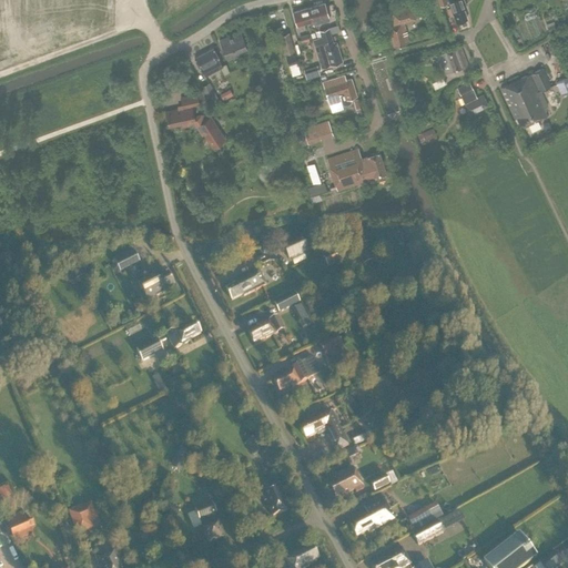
[(466,7),(463,0),(447,0),(450,7),(447,9),(450,17),(453,16),(456,22),(467,18),(463,8),(466,7)]
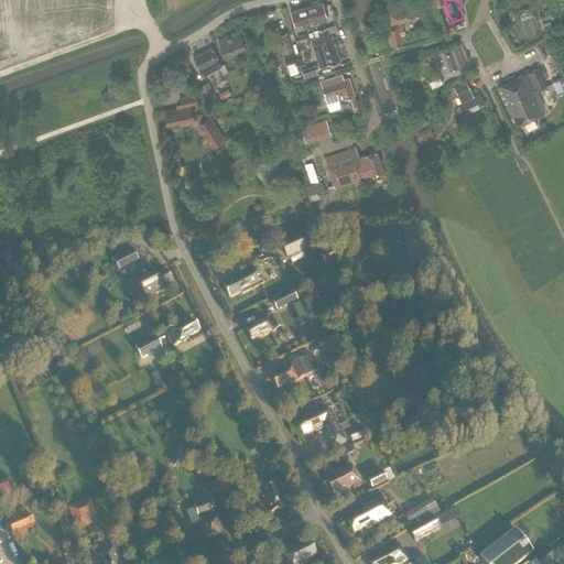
[(306,7),(311,21),(318,19),(320,22),(327,20),(322,2),(306,7)]
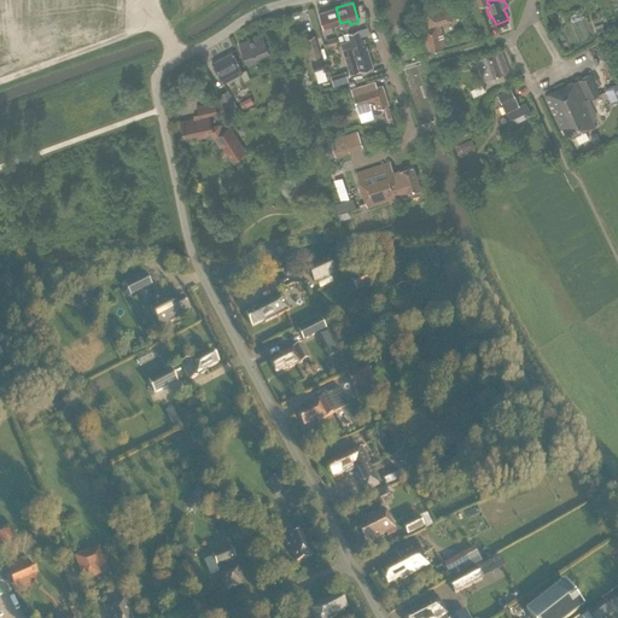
[(453,21),(449,6),(425,12),(429,27),(423,28),(427,50),(444,46),(439,24),(453,21)]
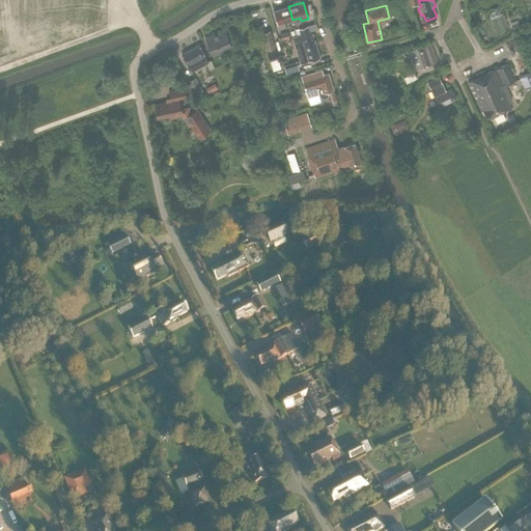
[(292,20),(288,6),(274,10),(277,24),(292,20)]
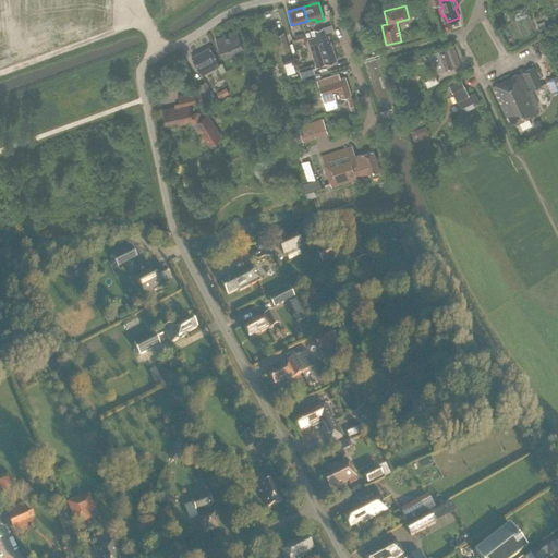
[(312,37),(324,34),(323,27),(311,31),(312,36),(312,37)]
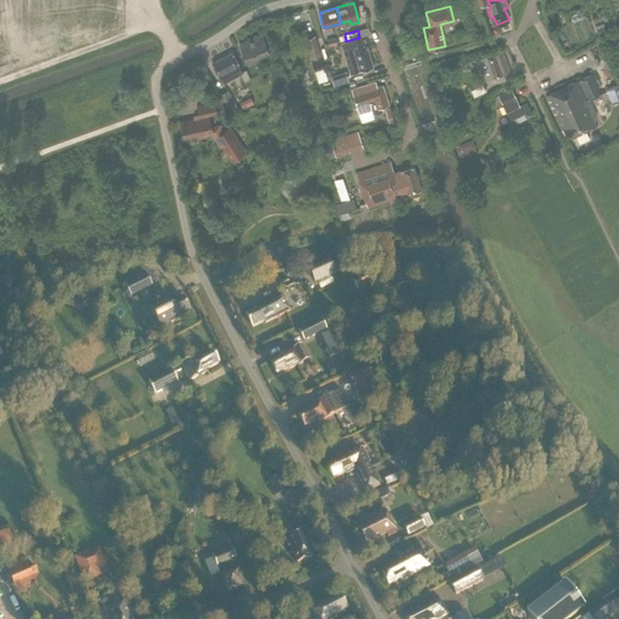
[(262,34),(250,39),(259,59),(271,56),(262,34)]
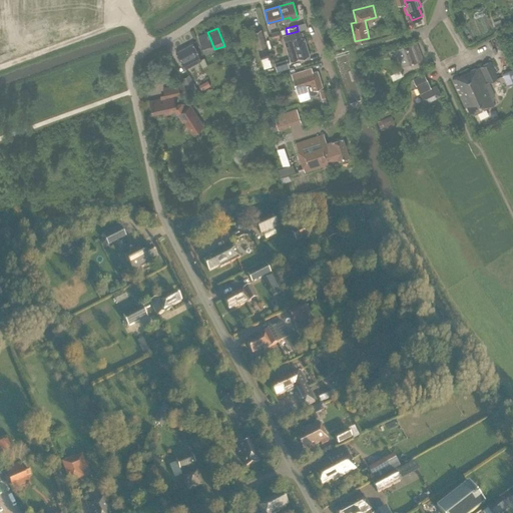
[(254,39),(258,48),(266,46),(261,29),(252,31),(254,39)]
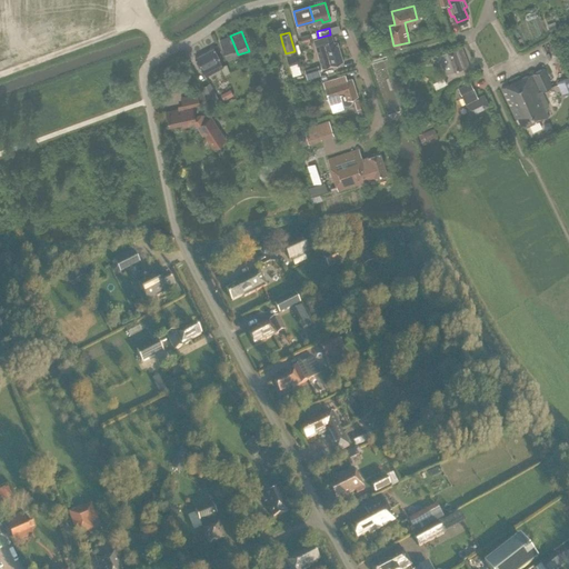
[(318,38),(313,39),(321,66),(322,67),(342,61),(336,39),(332,40),(330,35),(318,38)]
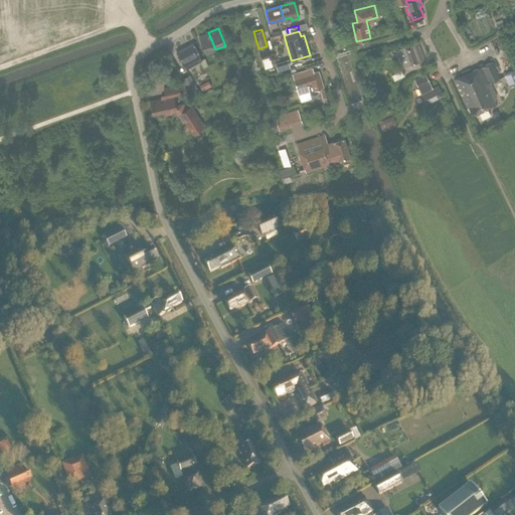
[(215,49),(208,32),(198,35),(205,53),(215,49)]
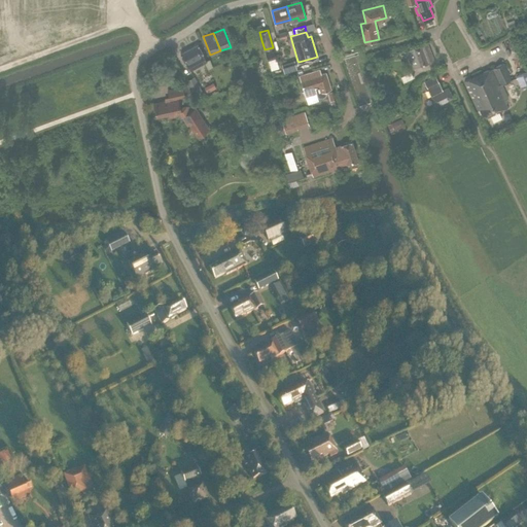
[(206,62),(198,44),(180,54),(189,70),(206,62)]
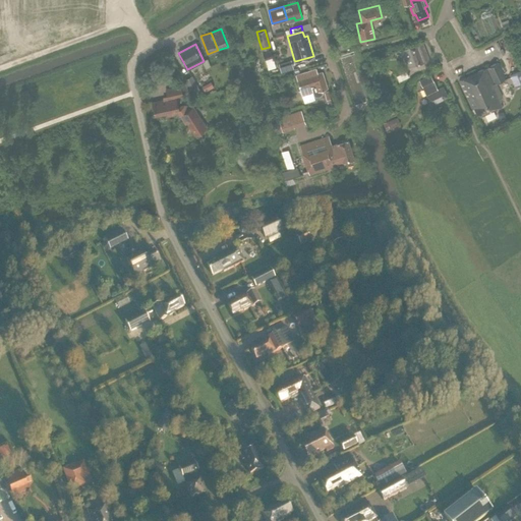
[(428,60),(422,44),(402,51),(408,68),(428,60)]
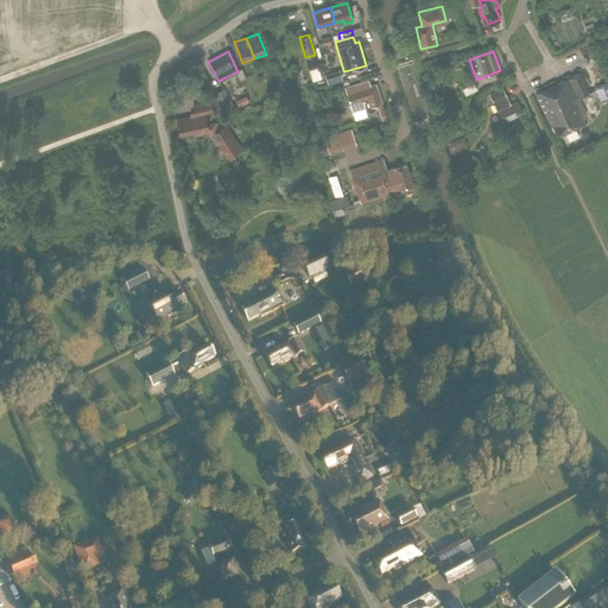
[(309,70),(317,67),(315,59),(306,62),(309,70)]
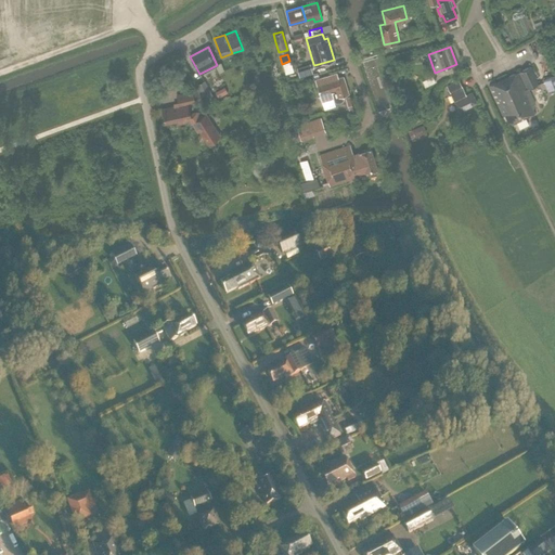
[(310,64),(297,68),(299,77),(312,73),(310,64)]
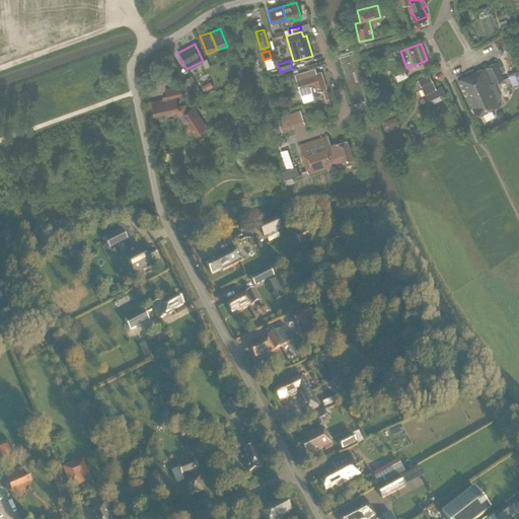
[(471,106),(476,117),(483,114),(486,121),(494,117),(491,109),(500,105),(496,97),(500,96),(493,82),(503,78),(496,63),(457,81),(469,107),(471,106)]
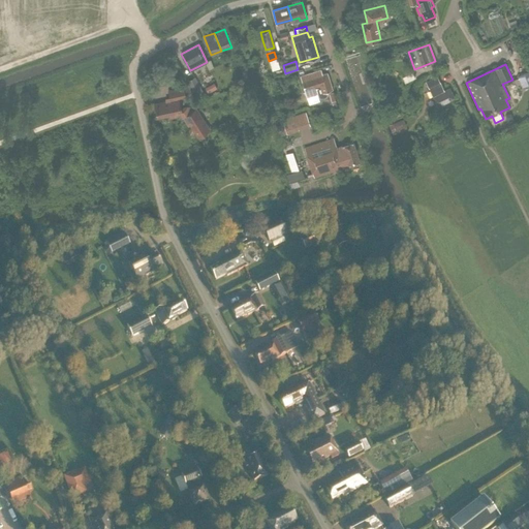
[(322,98),(324,98),(325,97),(327,96),(327,95),(328,93),(327,90),(332,89),(327,73),(322,74),(321,69),(300,76),(307,96),(317,93),(318,97),(320,97),(321,98),(322,98)]
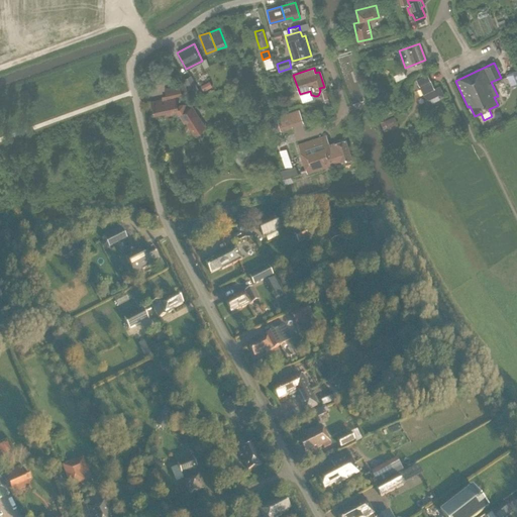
[(516,84),(516,69),(505,74),(511,87),(516,84)]
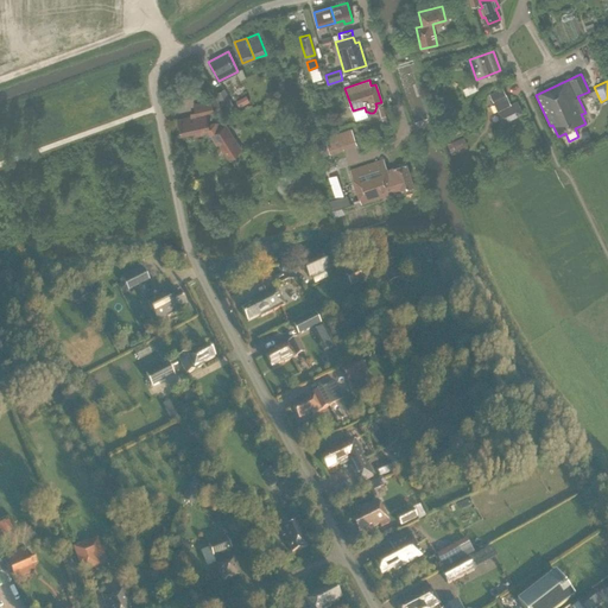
[(192,87),(176,92),(178,101),(195,97),(192,87)]
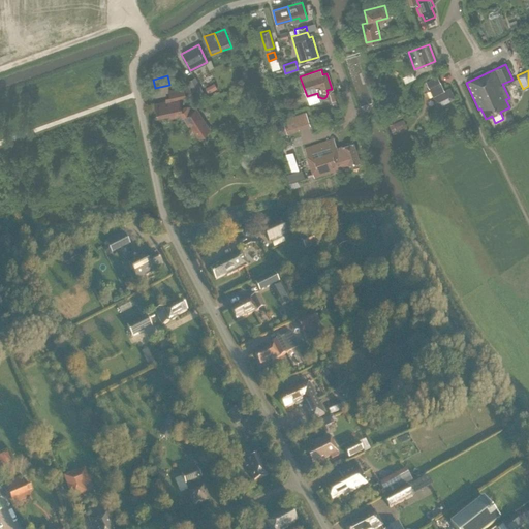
[(187,81),(195,95),(203,91),(194,76),(187,81)]
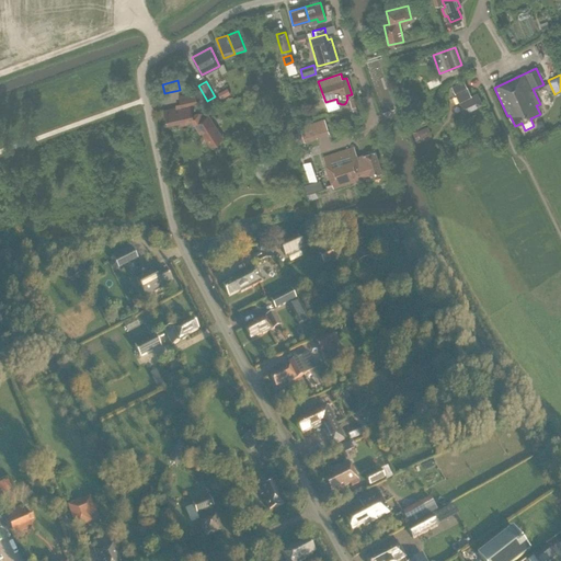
[(468,88),(464,90),(460,92),(455,94),(464,112),(481,103),(476,93),(472,95),(471,95),(468,88)]
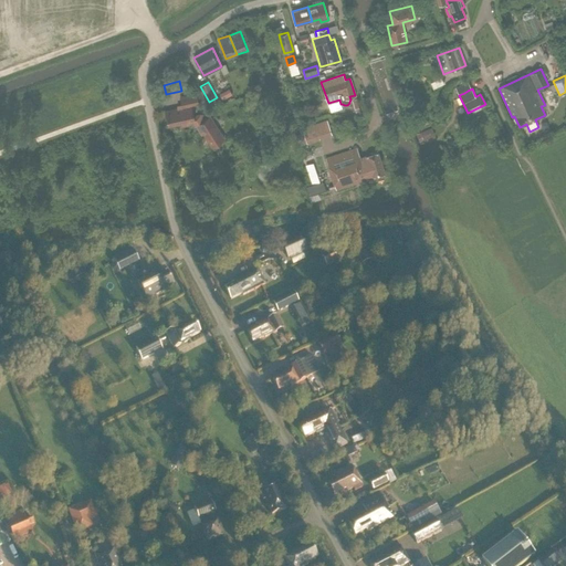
[(199,114),(192,116),(190,105),(198,104),(196,93),(179,96),(182,107),(165,111),(168,126),(185,123),(186,124),(196,122),(211,146),(215,144),(216,146),(222,142),(220,139),(223,138),(209,116),(203,119),(199,114)]
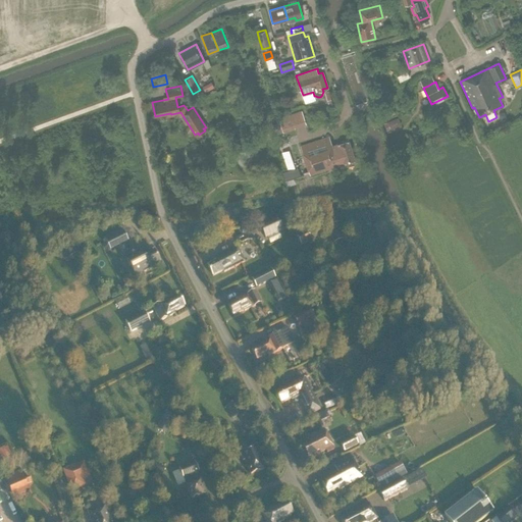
[(395,113),(392,105),(383,109),(386,116),(395,113)]
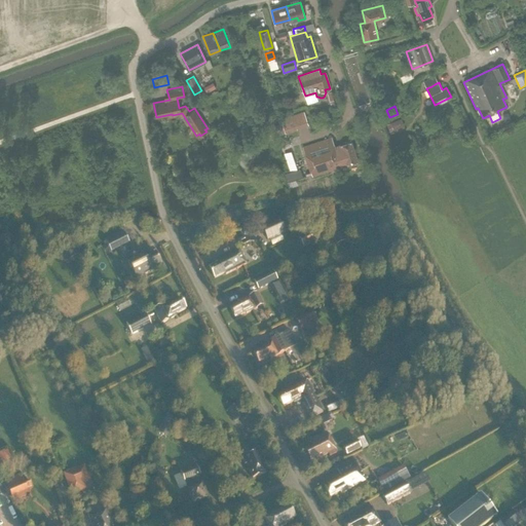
[(260,111),(258,118),(266,120),(268,114),(260,111)]
